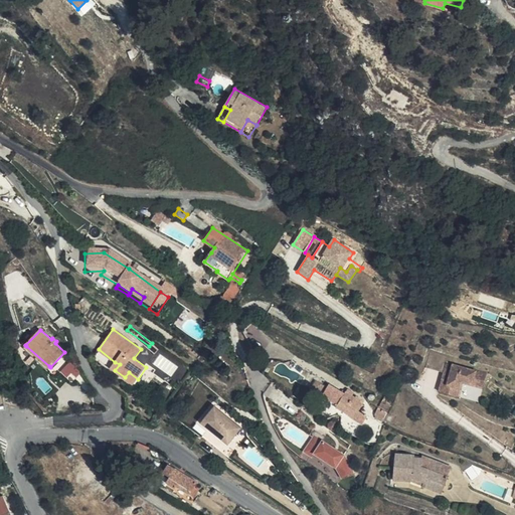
[(49,366),(26,346),(24,347),(47,368),(49,366)]
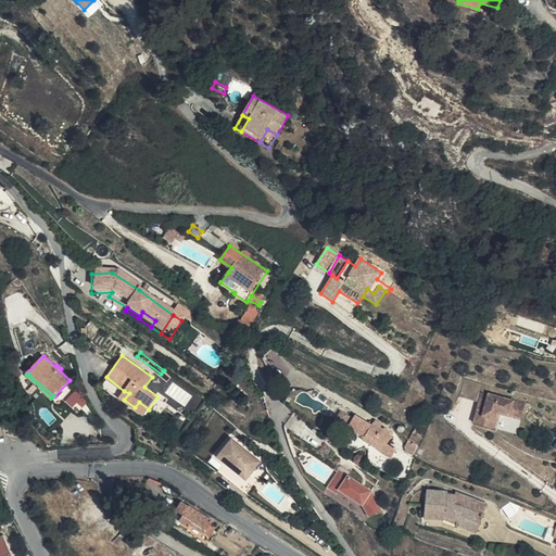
[(476,404),(479,388),(462,383),(458,400),(476,404)]
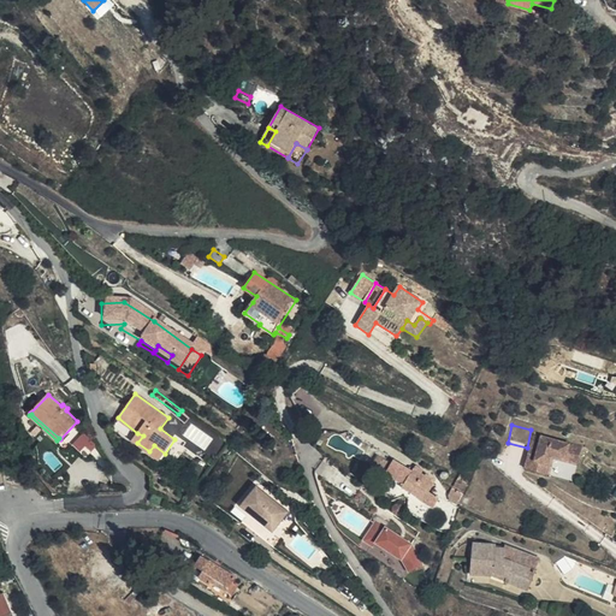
[(584,443),(531,430),(527,448),(529,449),(525,471),(548,475),(552,456),(579,462),(584,443)]
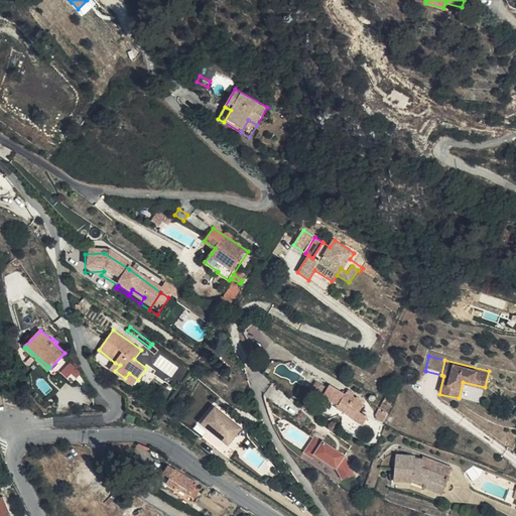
[(82,373),(72,362),(68,366),(78,375),(82,373)]
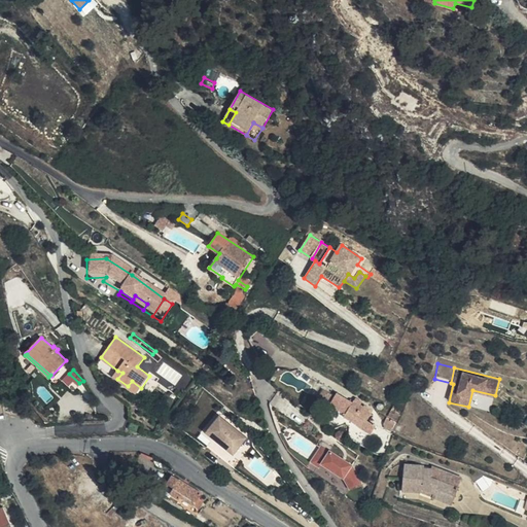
[(117,371),(113,376),(117,379),(123,373),(117,371)]
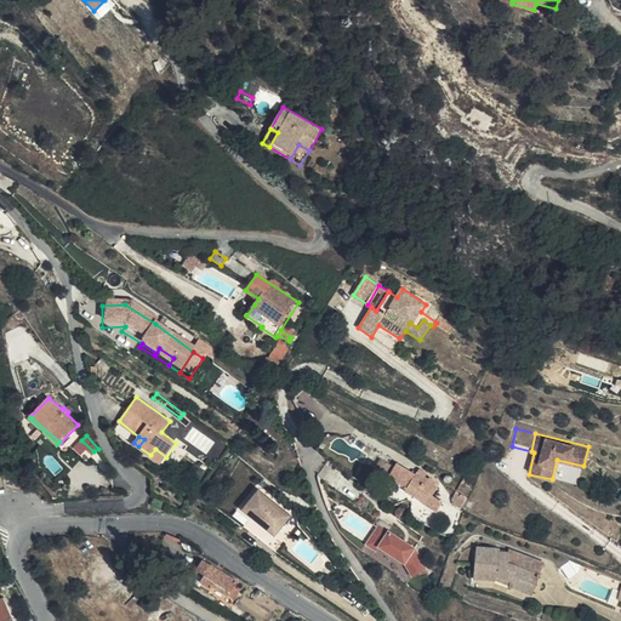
[(151,455),(161,463),(166,457),(155,449),(151,455)]
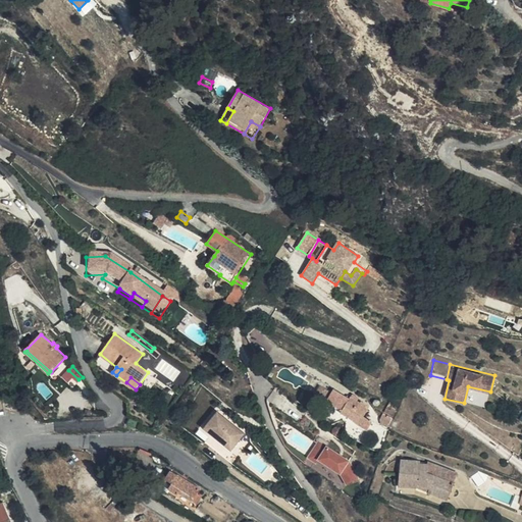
[(160,398),(166,389),(158,383),(152,392),(160,398)]
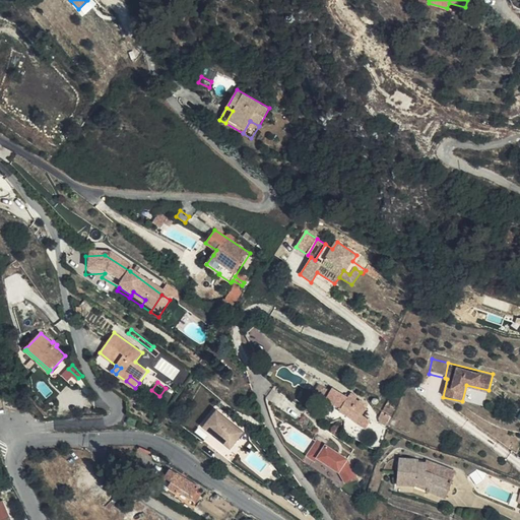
[(489,390),(466,385),(462,401),(484,407),(489,390)]
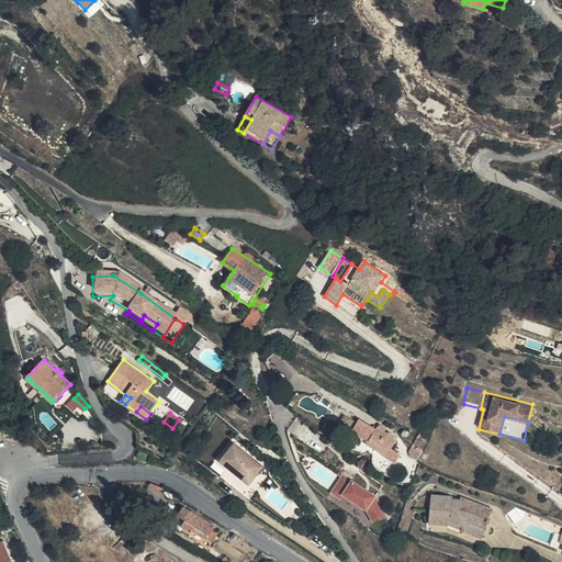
[(388,446),(392,448),(396,440),(394,439),(395,436),(390,433),(389,433),(378,427),(377,429),(360,419),(352,433),(368,442),(367,445),(383,454),(388,446)]
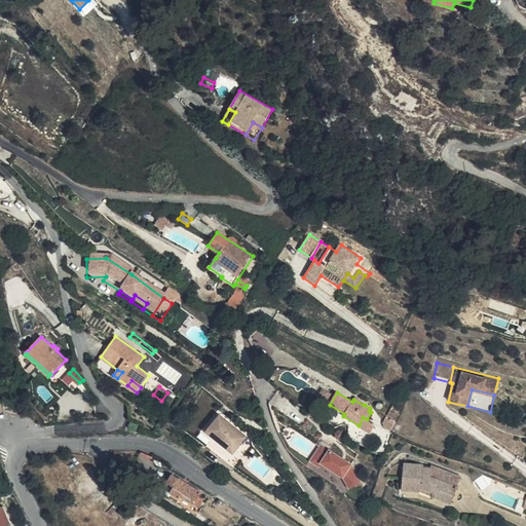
[(207,431),(215,438),(234,455),(250,437),(222,413),(207,431)]
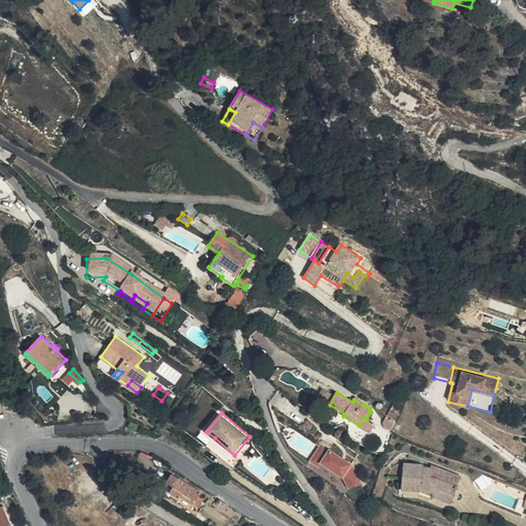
[(375,425),(367,419),(363,417),(359,425),(371,433),(375,425)]
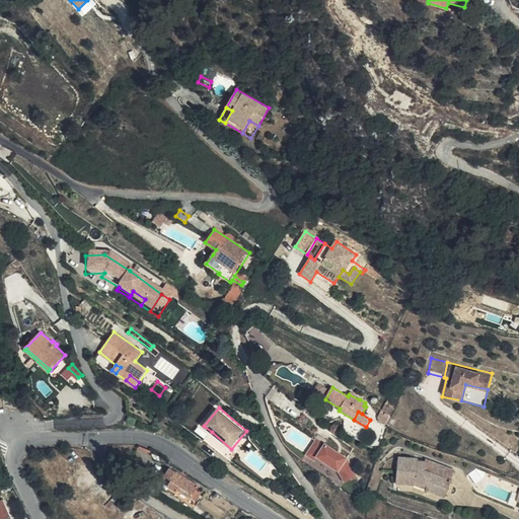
[(212,432),(207,439),(233,461),(253,437),(246,431),(231,449),(212,432)]
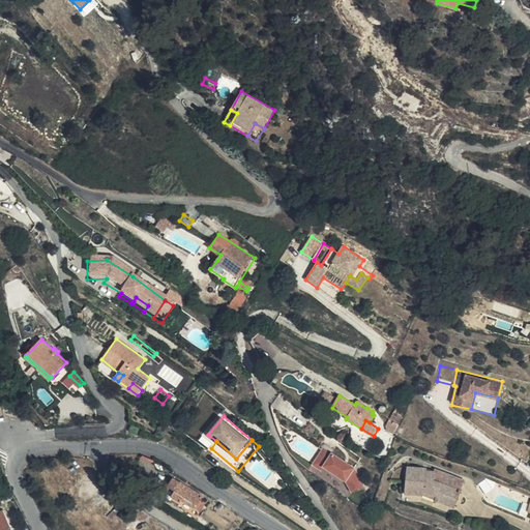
[(355,468),(324,448),(318,458),(327,464),(324,468),(347,482),(353,493),(365,487),(355,468)]
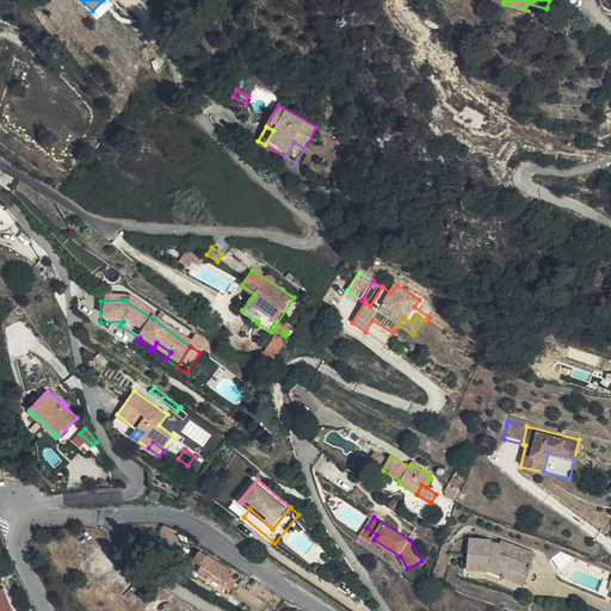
[(377,535),(366,528),(362,537),(371,543),(374,539),(377,535)]
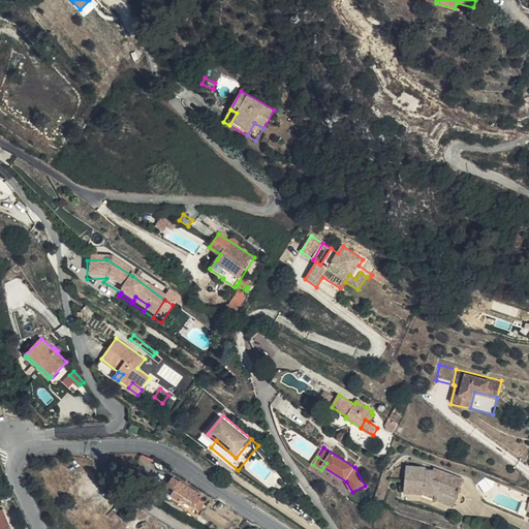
[(405,493),(424,495),(425,491),(436,495),(435,499),(455,506),(463,481),(433,470),(427,470),(427,467),(406,467),(405,493)]
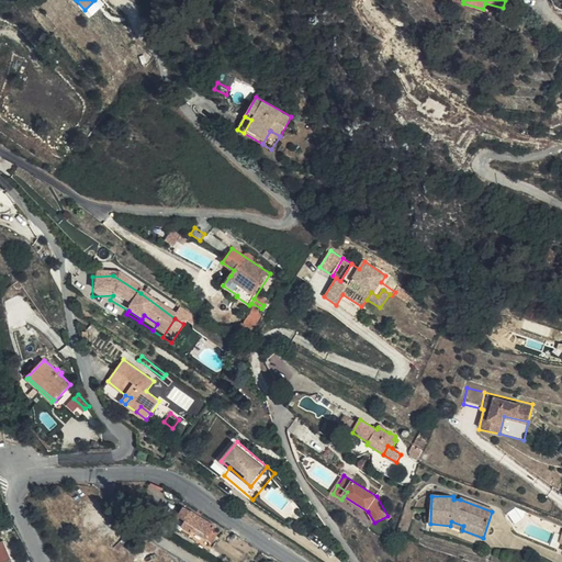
[(215,526),(184,507),(179,517),(178,516),(172,525),(180,529),(182,527),(192,534),(193,530),(213,543),(218,534),(213,530),(215,526)]
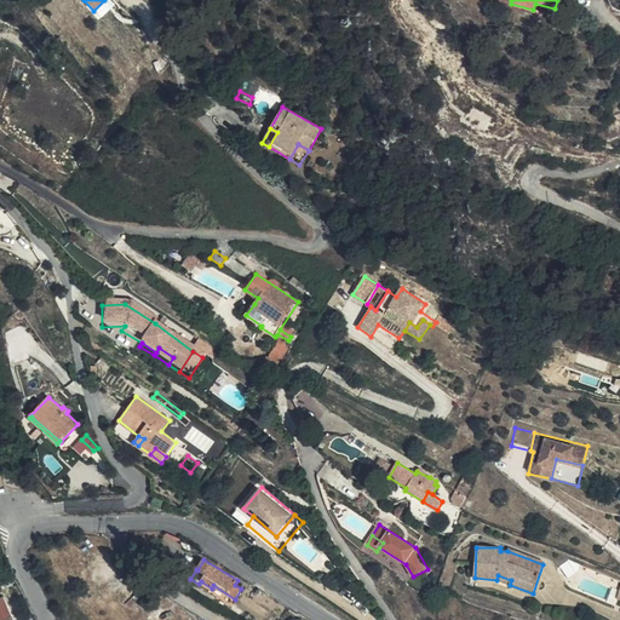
[(498,575),(497,580),(510,585),(511,580),(498,575)]
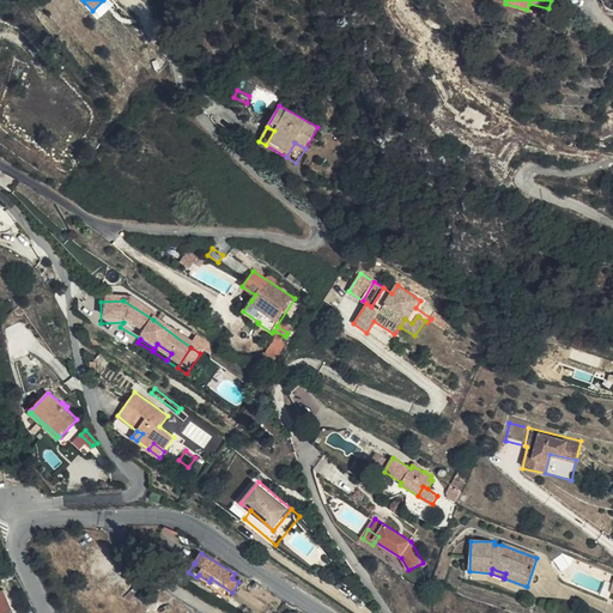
[(0,612),(16,612),(6,588),(0,590),(0,612)]
